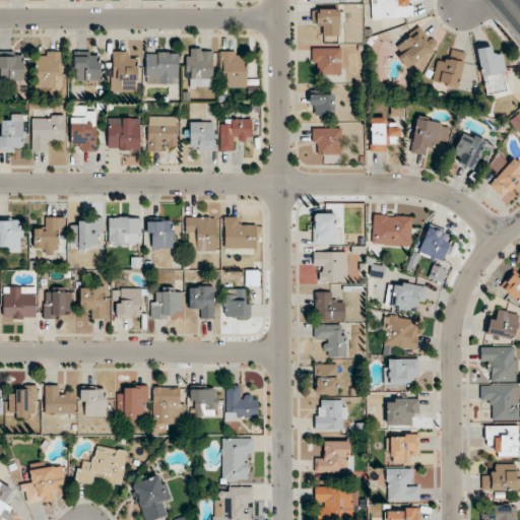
[(412,18),(411,0),(371,0),(372,19),(412,18)]
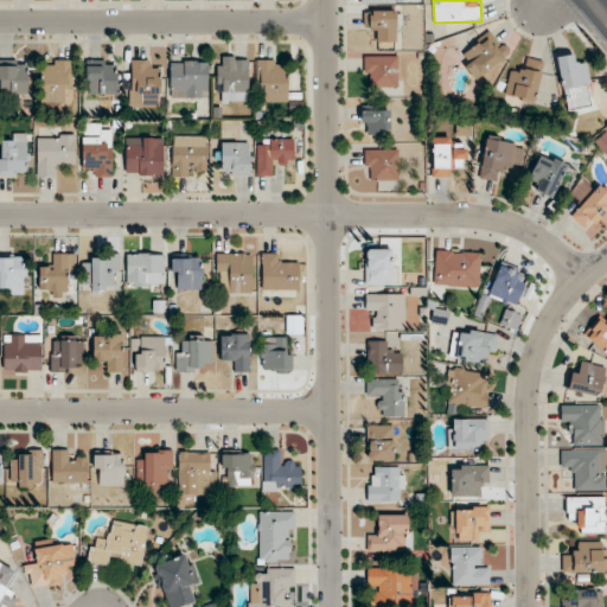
[(375,42),(398,42),(398,12),(363,12),(363,29),(375,29),(375,42)]
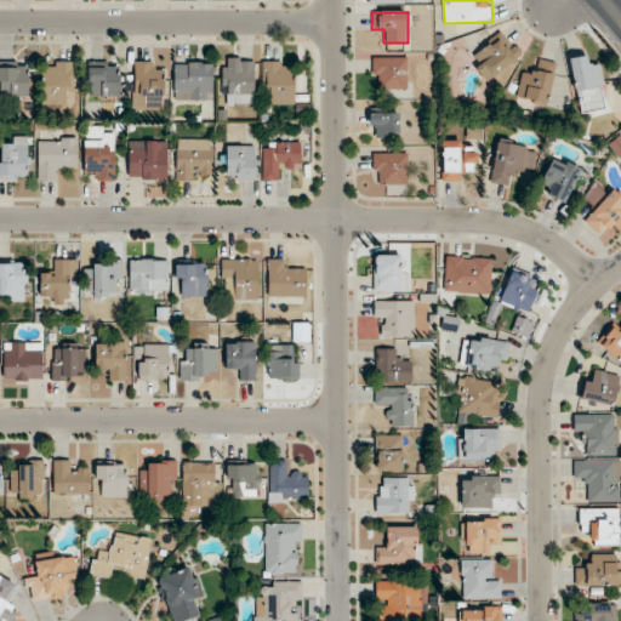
[(489,83),(519,52),(500,32),(469,63),(489,83)]
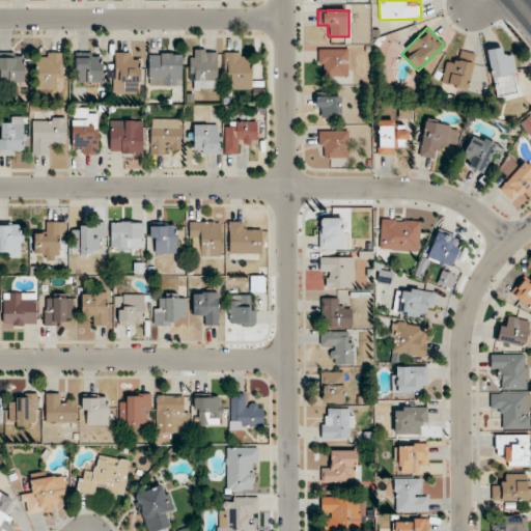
[(513,55),(503,57),(502,48),(488,50),(494,98),(518,94),(513,55)]
